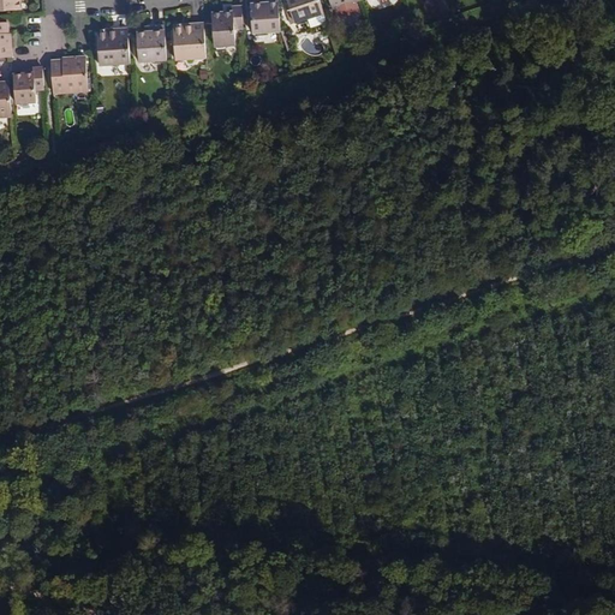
[(0,0),(0,10),(23,10),(22,0),(0,0)]
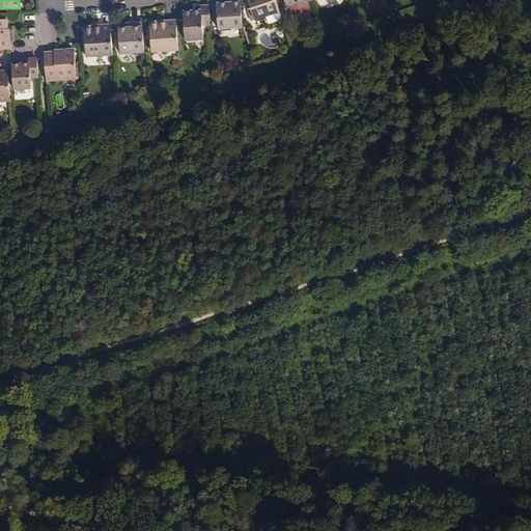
[(242,3),(233,3),(229,3),(228,0),(217,0),(219,29),(244,28),(242,3)]
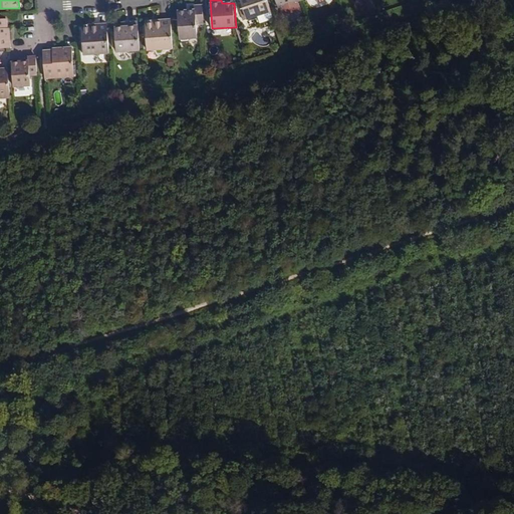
[(242,0),(244,5),(249,19),(259,15),(272,11),(268,0),(242,0)]
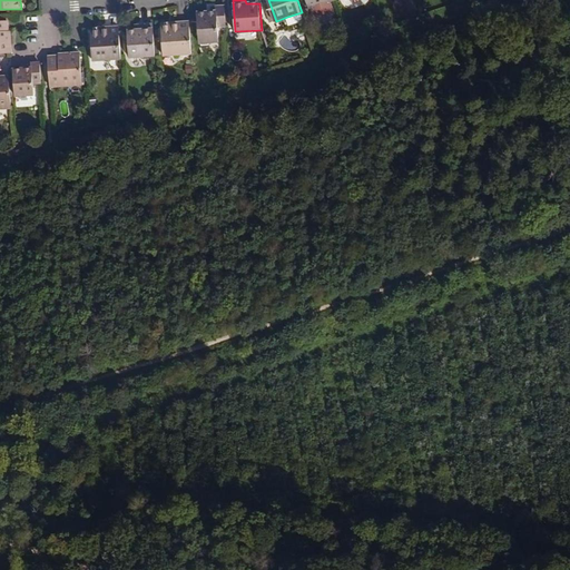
[(306,0),(308,8),(314,7),(317,16),(332,11),(330,1),(333,0),(306,0)]
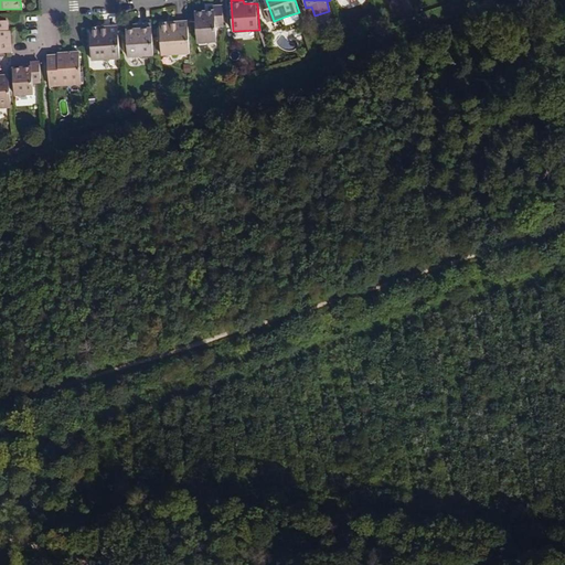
[(264,8),(269,23),(274,21),(268,6),(264,8)]
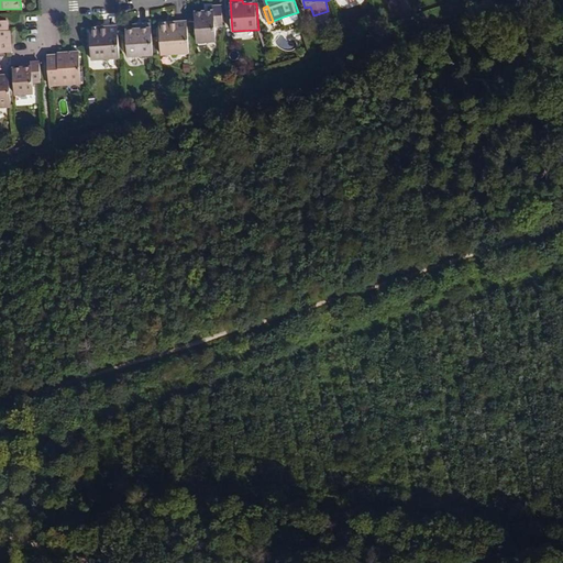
[(213,8),(213,12),(213,14),(205,15),(205,12),(195,13),(197,42),(216,41),(214,26),(223,26),(222,7),(213,8)]
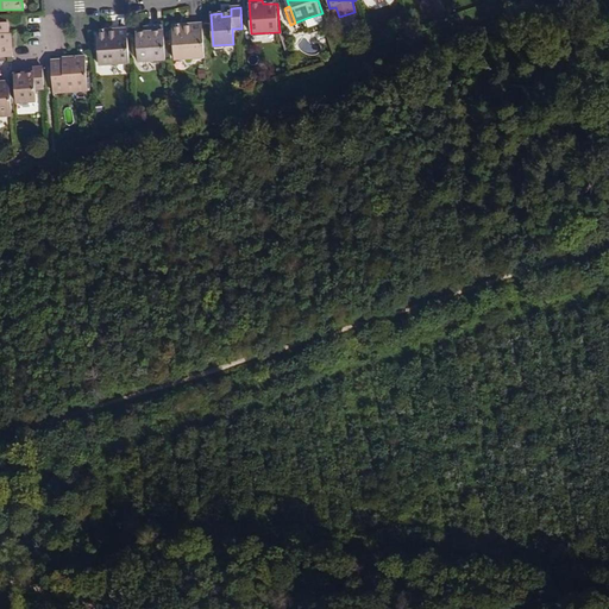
[(307,18),(311,27),(325,22),(322,13),(307,18)]
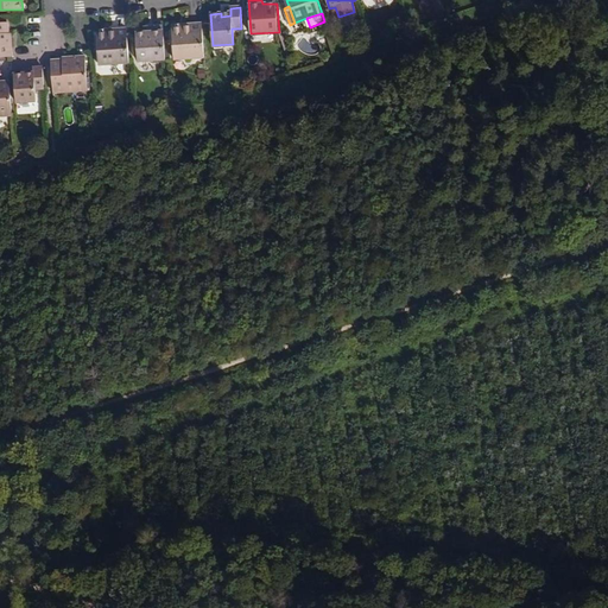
[(0,57),(13,56),(12,48),(11,33),(10,33),(8,23),(0,23),(0,57)]
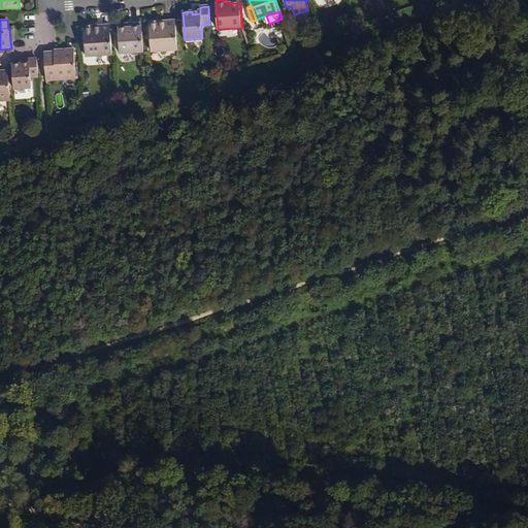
[(178,51),(176,21),(163,21),(164,26),(152,26),(153,52),(178,51)]
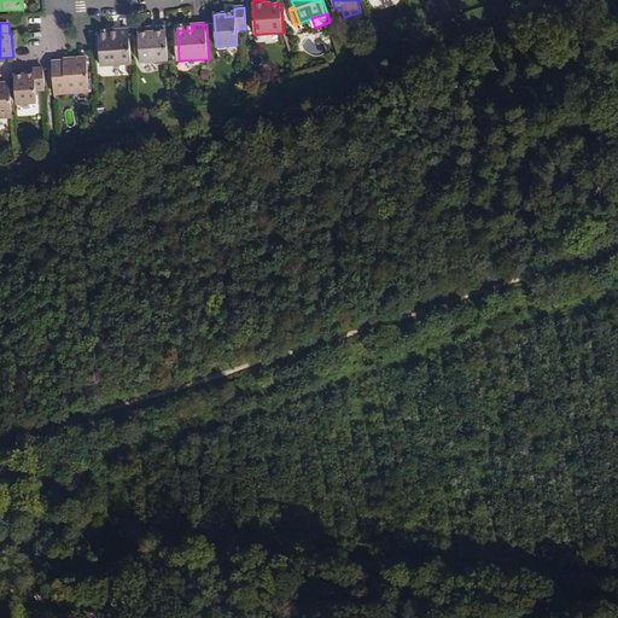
[(169,60),(167,27),(153,28),(153,33),(147,33),(139,33),(140,63),(169,60)]
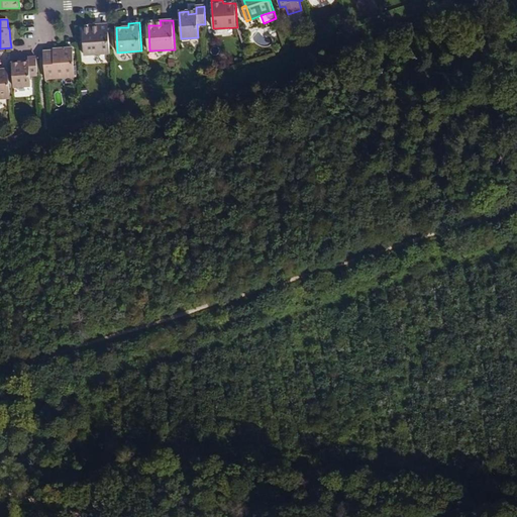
[(96,29),(84,29),(85,55),(110,54),(109,24),(96,25),(96,29)]
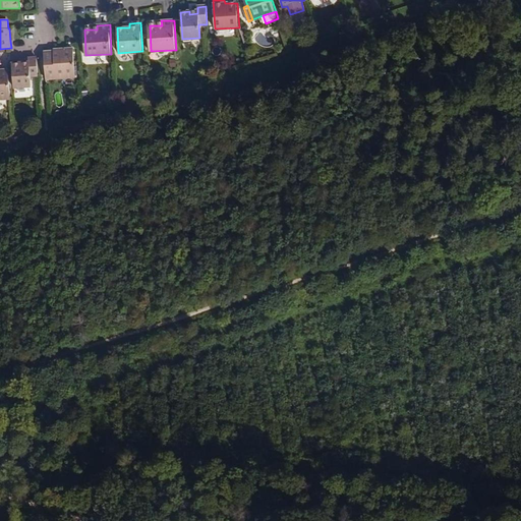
[(55,52),(45,52),(45,57),(46,67),(47,78),(75,77),(73,49),(55,50),(55,52)]
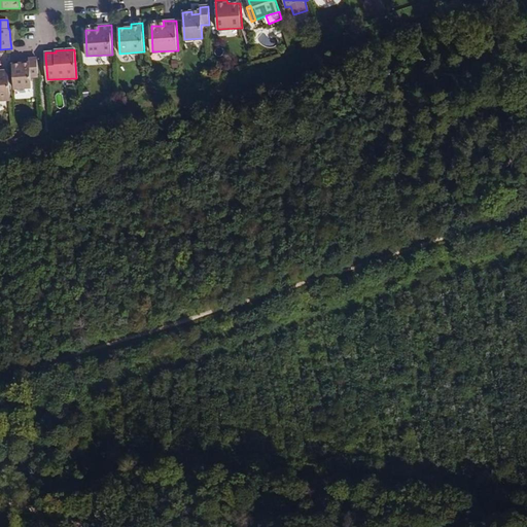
[(38,58),(30,59),(30,61),(21,61),(21,64),(13,64),(14,89),(32,88),(31,77),(39,76),(38,58)]
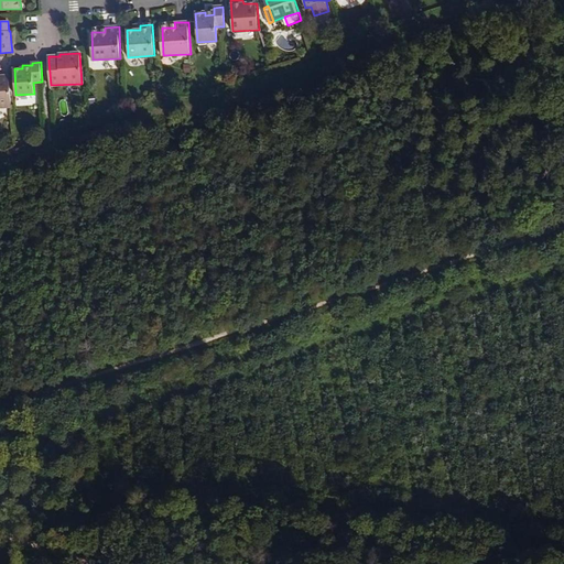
[(0,107),(11,106),(10,76),(0,76),(0,107)]
